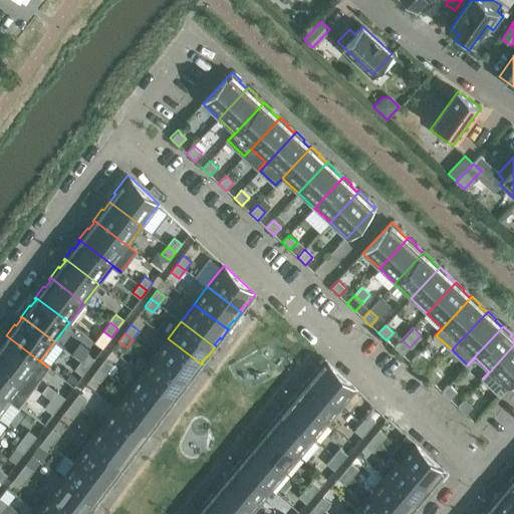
[(0,343),(0,360),(33,387),(48,367),(6,335),(5,336),(7,338),(1,344),(0,343)]
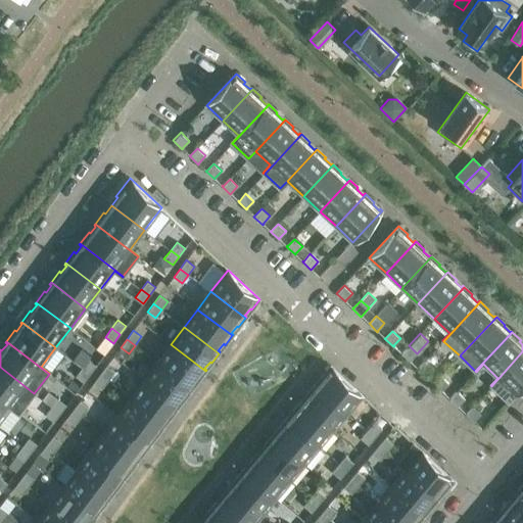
[(171,344),(157,362),(192,388),(193,387),(191,386),(197,379),(198,380),(205,371),(171,344)]
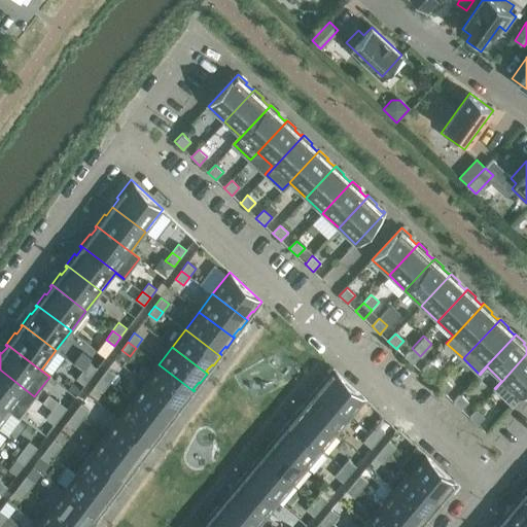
[(403,356),(413,364),(413,363),(420,356),(412,348),(405,356),(405,355),(403,356)]
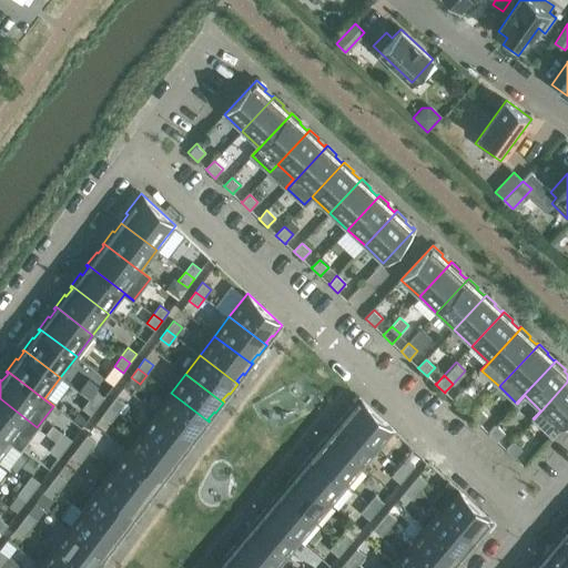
[(567,382),(534,419),(553,436),(567,419),(567,382)]
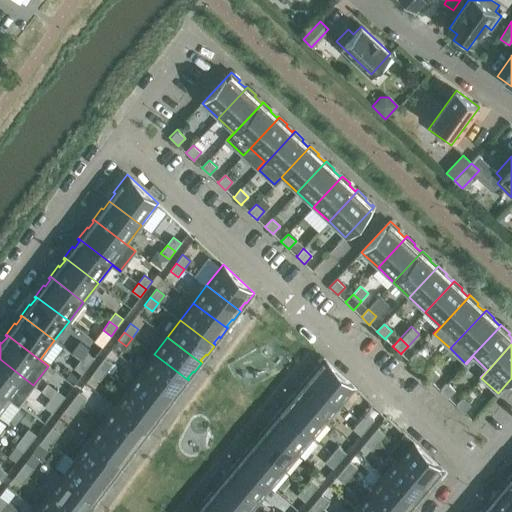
[(86,351),(80,360),(88,366),(94,358),(86,351)]
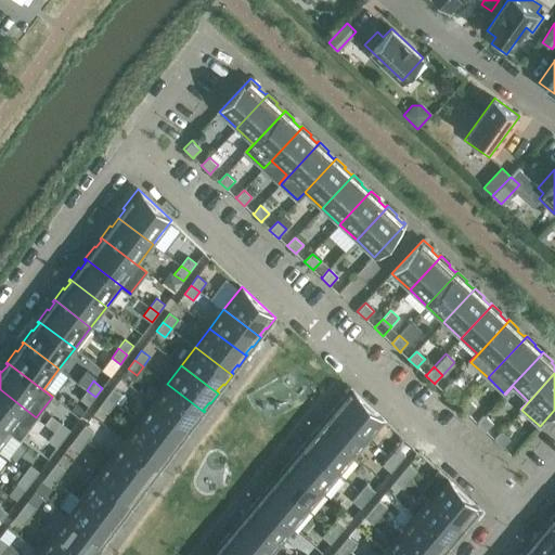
[(442,391),(452,400),(452,399),(459,391),(451,383),(443,391),(443,390),(442,391)]
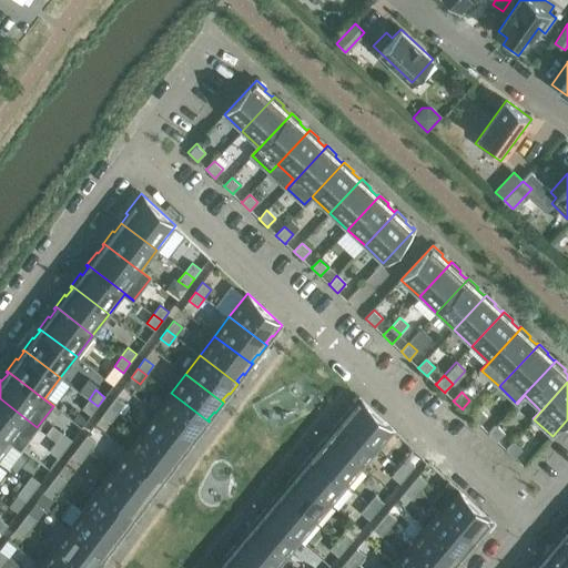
[(171,393),(156,413),(194,440),(195,439),(193,438),(200,430),(201,432),(209,422),(171,393)]
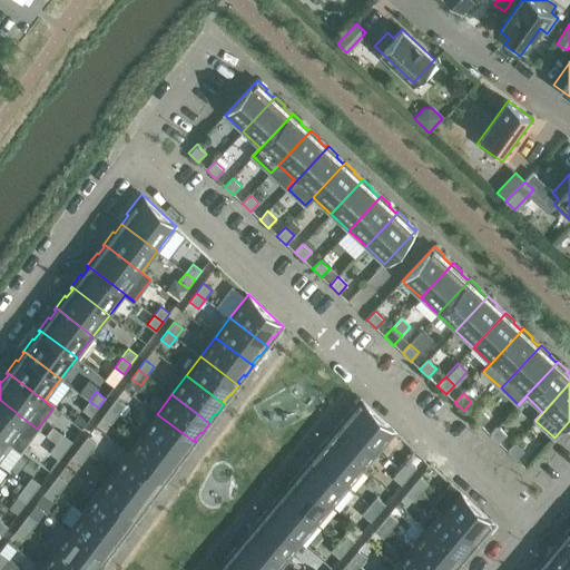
[(116,399),(109,408),(118,414),(125,405),(116,399)]
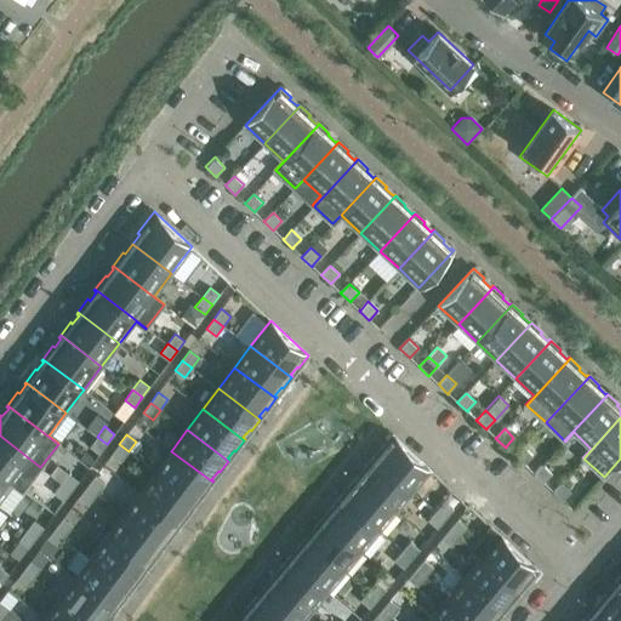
[(380,454),(375,459),(412,490),(431,469),(393,434),(379,451),(380,454)]
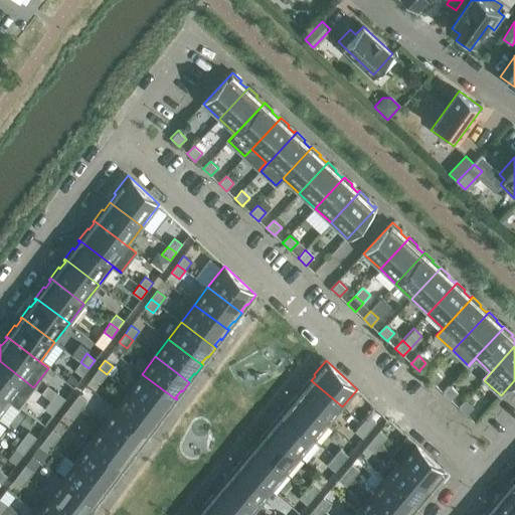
[(0,391),(19,406),(33,387),(0,361),(0,391)]
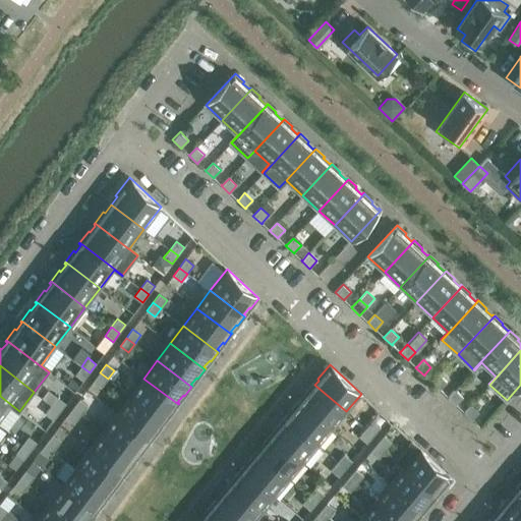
[(90,372),(81,366),(75,374),(83,381),(90,372)]
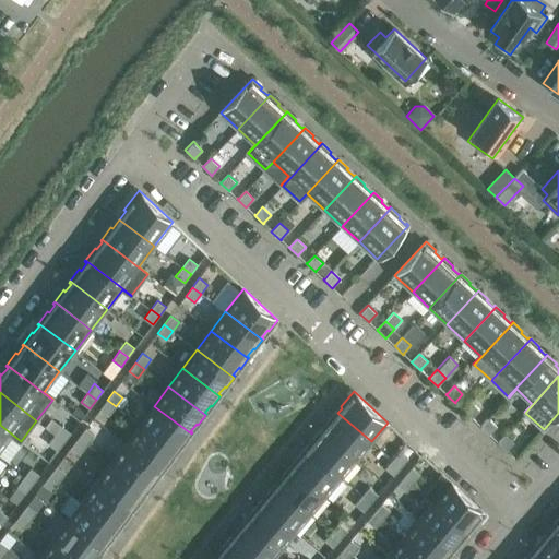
[(116,406),(107,400),(100,408),(109,415),(116,406)]
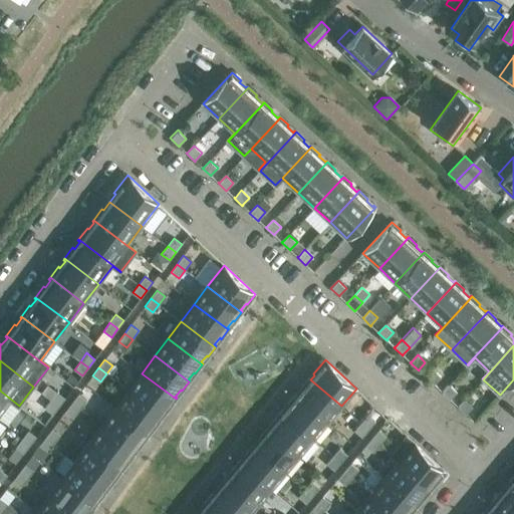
[(426,376),(434,386),(435,384),(434,384),(441,376),(433,369),(427,376),(426,376)]
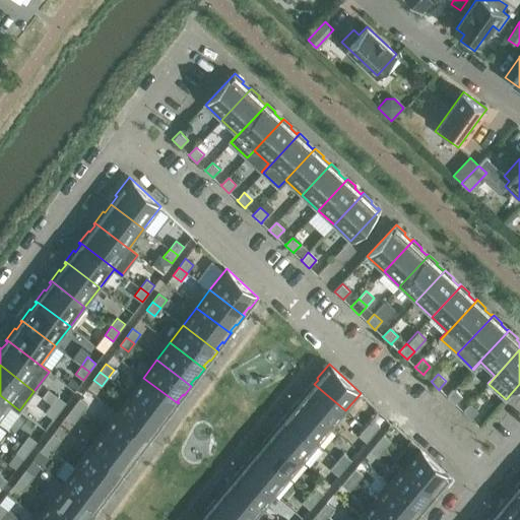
[(143,378),(130,395),(165,420),(166,419),(164,418),(169,411),(171,412),(178,403),(143,378)]
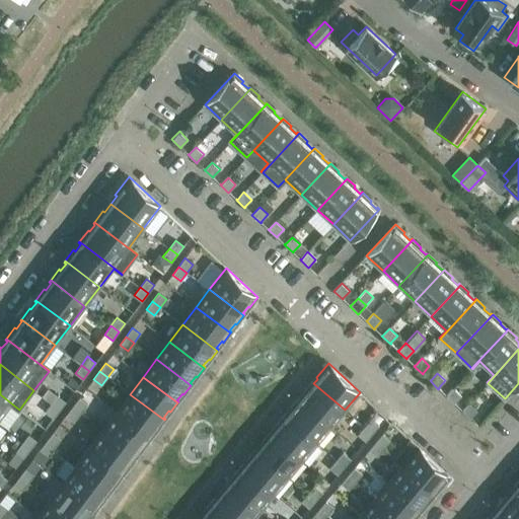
[(303,395),(299,400),(331,427),(345,410),(313,383),(312,385),(310,384),(302,394),(303,395)]
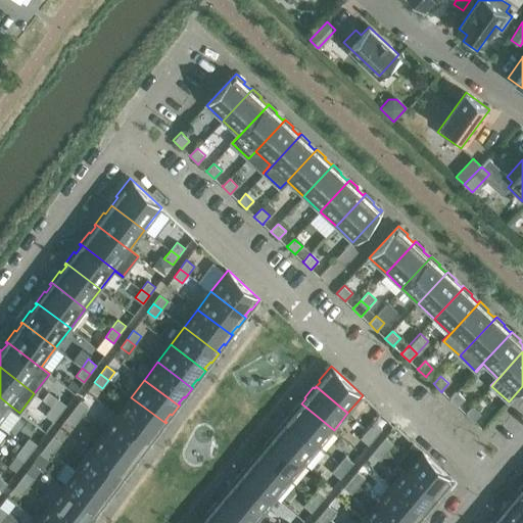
[(448,398),(458,407),(459,407),(458,406),(465,398),(457,391),(449,398),(448,398)]
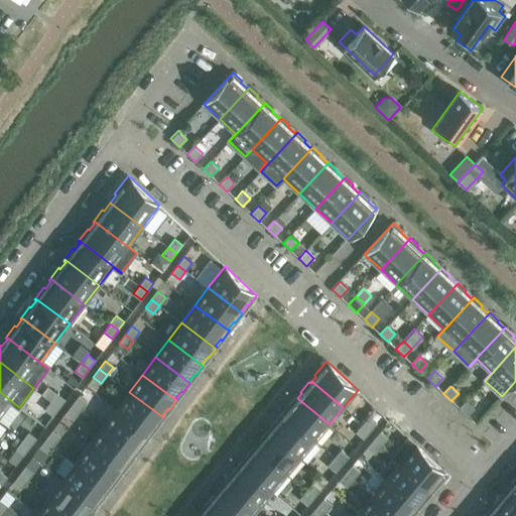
[(0,415),(10,402),(18,408),(19,407),(0,392),(0,415)]
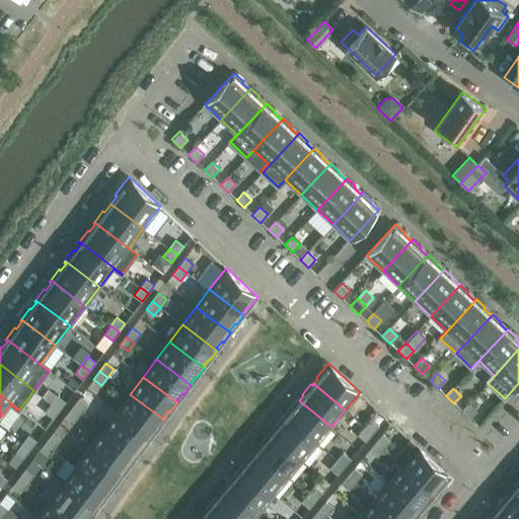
[(130,394),(117,412),(151,438),(152,437),(150,435),(155,429),(157,430),(164,420),(130,394)]
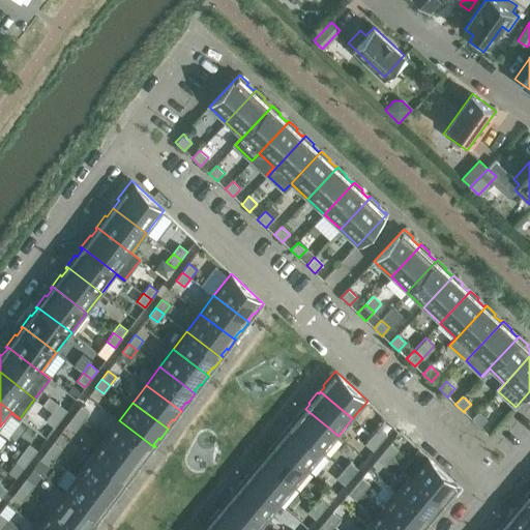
[(59,404),(53,412),(61,418),(67,410),(59,404)]
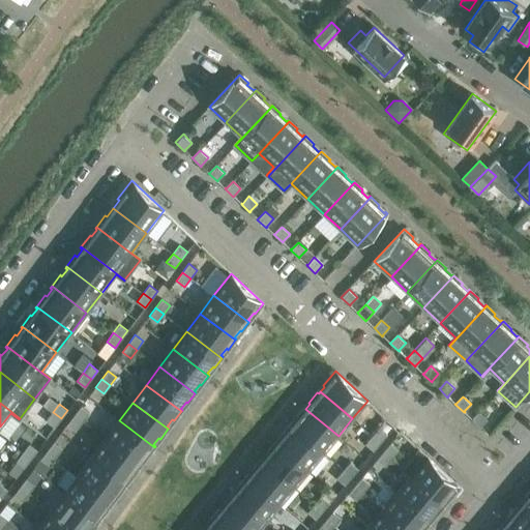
[(81,406),(75,414),(83,421),(89,413),(81,406)]
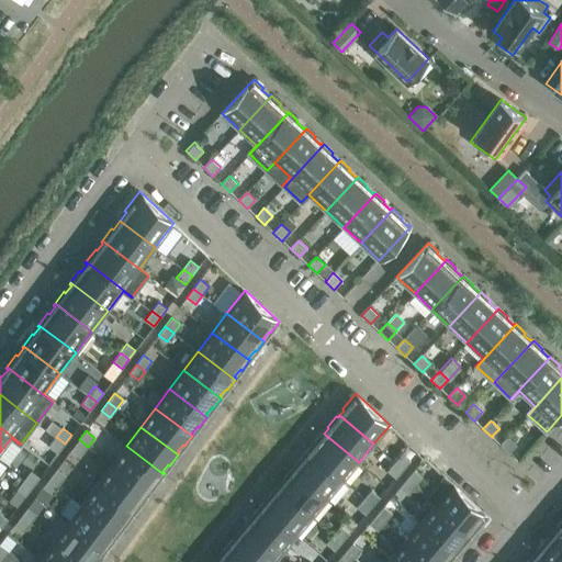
[(313,447),(308,451),(344,481),(359,462),(324,434),(323,436),(321,435),(312,446),(313,447)]
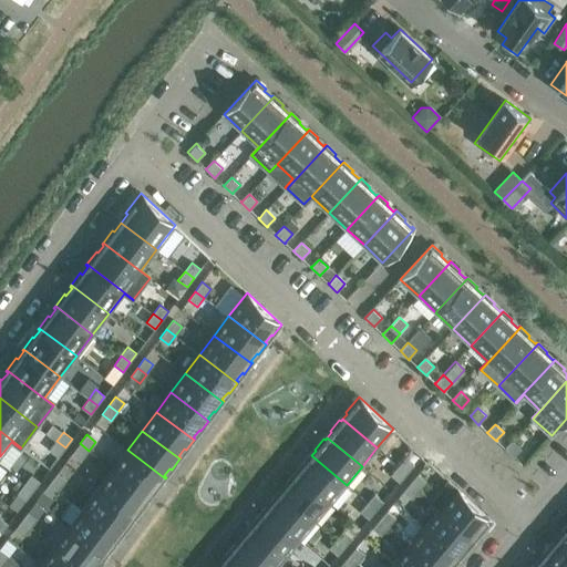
[(504,449),(514,457),(514,456),(522,449),(513,440),(505,449),(505,447),(504,449)]
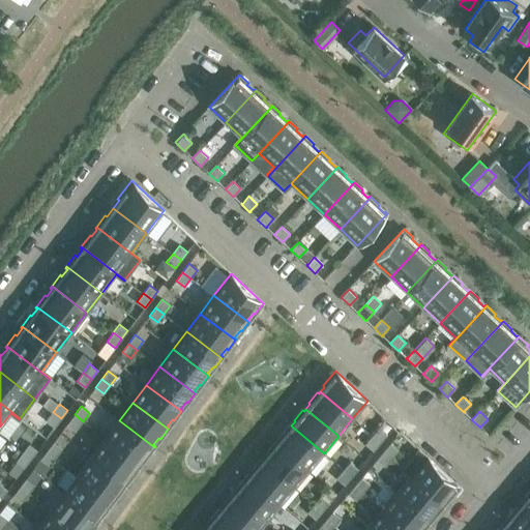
[(61,418),(53,412),(47,420),(55,427),(61,418)]
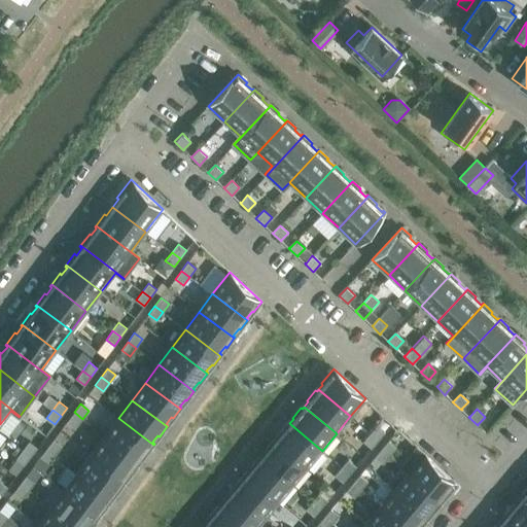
[(82,419),(74,412),(68,421),(76,427),(82,419)]
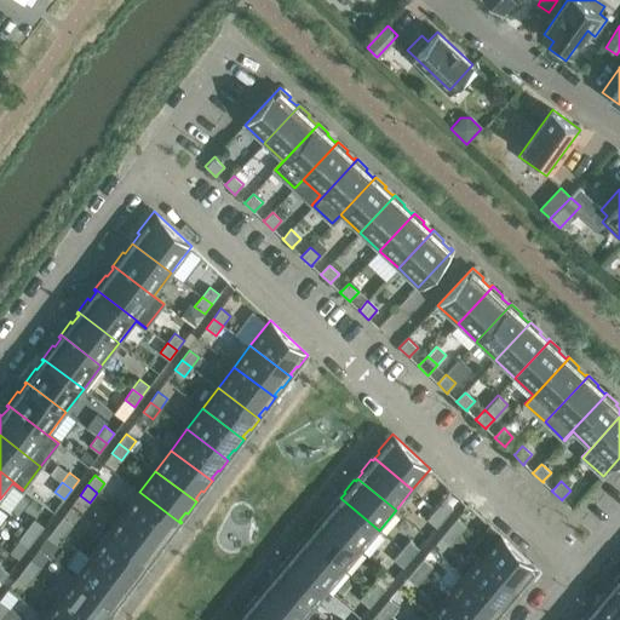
[(139,492),(124,512),(165,544),(166,543),(164,541),(170,533),(172,534),(181,523),(139,492)]
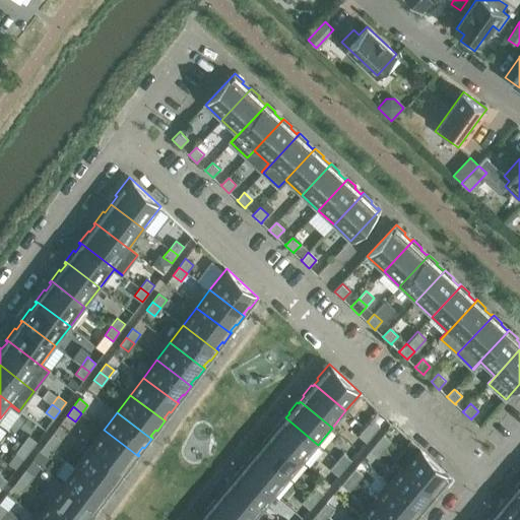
[(275,430),(272,435),(304,461),(318,445),(285,417),(284,419),(282,418),(274,429),(275,430)]
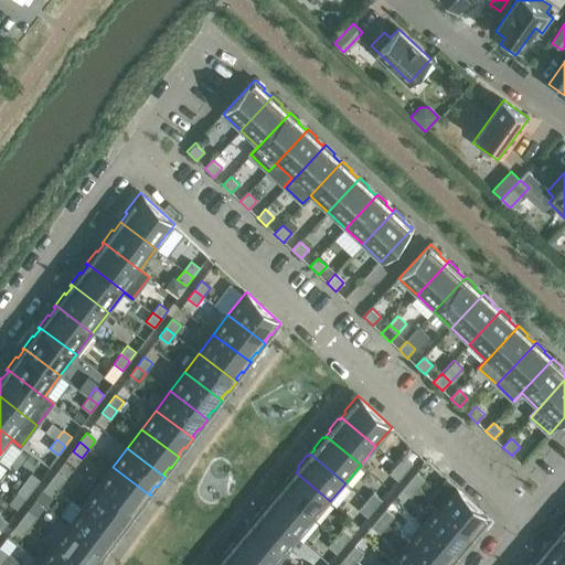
[(404,456),(397,465),(405,471),(413,462),(404,456)]
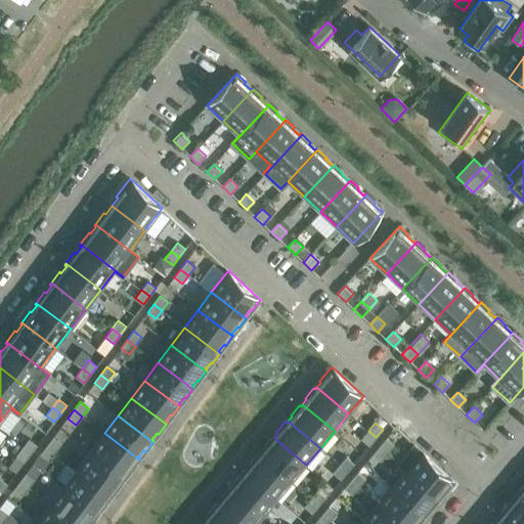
[(376,437),(368,431),(361,439),(369,445),(376,437)]
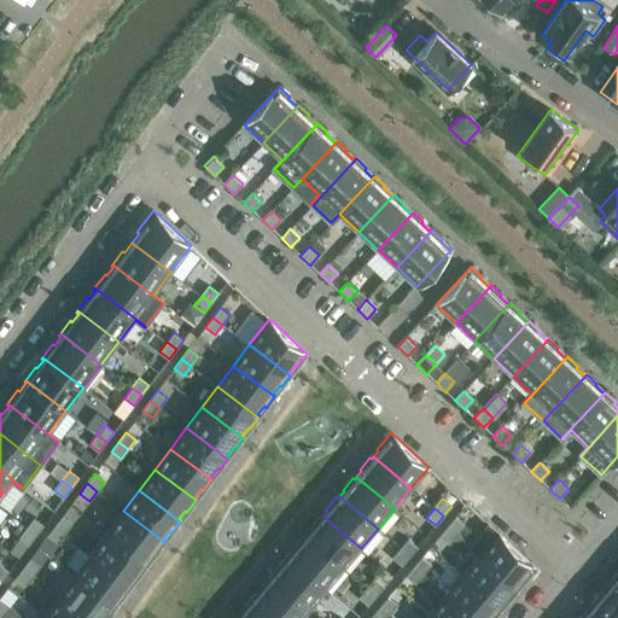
[(123,511),(108,532),(149,563),(150,561),(147,560),(153,552),(156,553),(164,542),(123,511)]
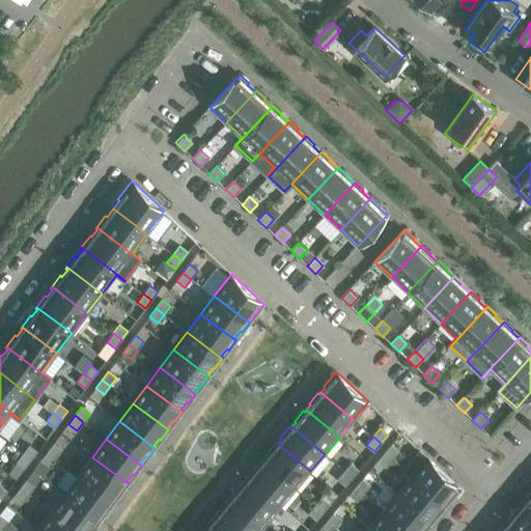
[(54,443),(48,451),(56,457),(62,449),(54,443)]
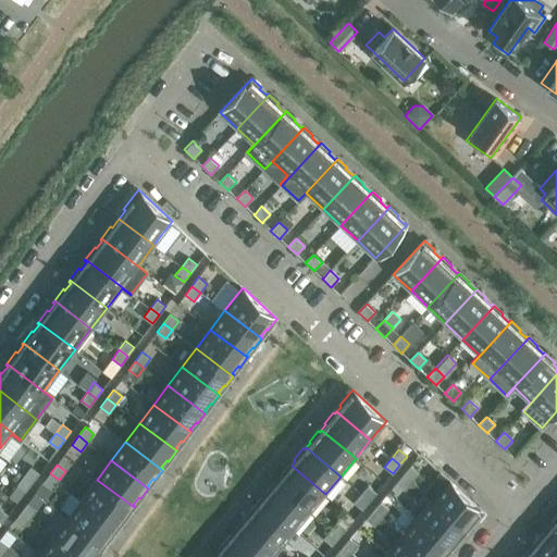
[(31,466),(24,474),(33,481),(39,473),(31,466)]
